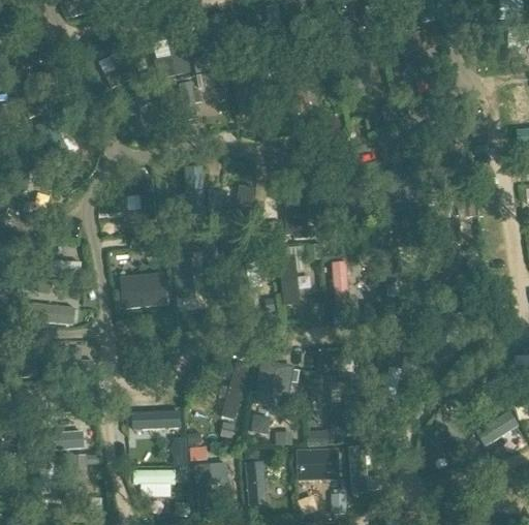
[(63,0),(69,17),(85,11),(81,0),(63,0)]
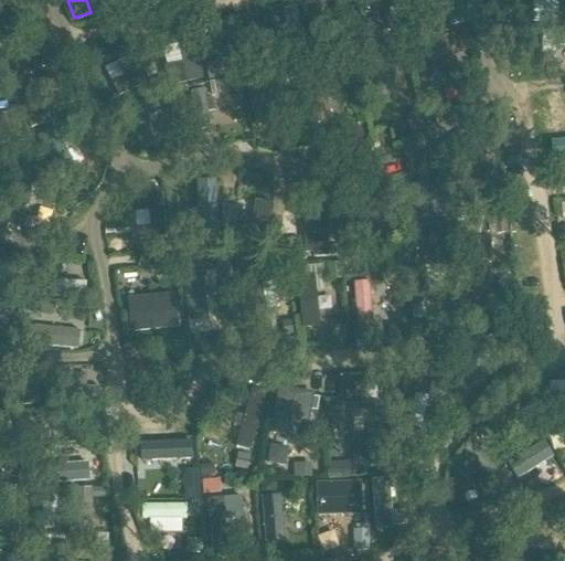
[(396,0),(398,13),(400,22),(401,29),(416,27),(413,0),(396,0)]
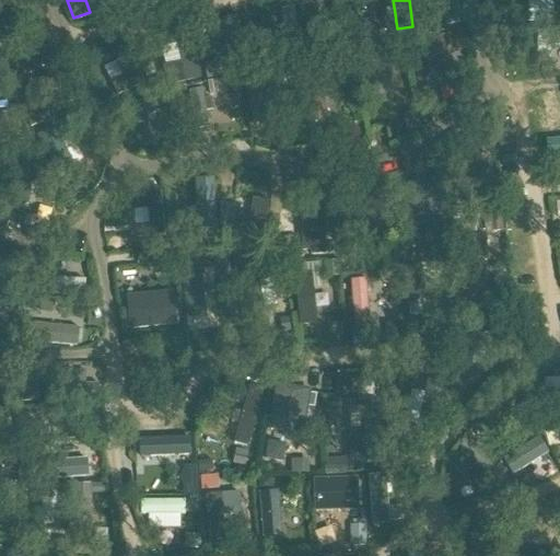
[(441,0),(445,23),(464,19),(459,0),(441,0)]
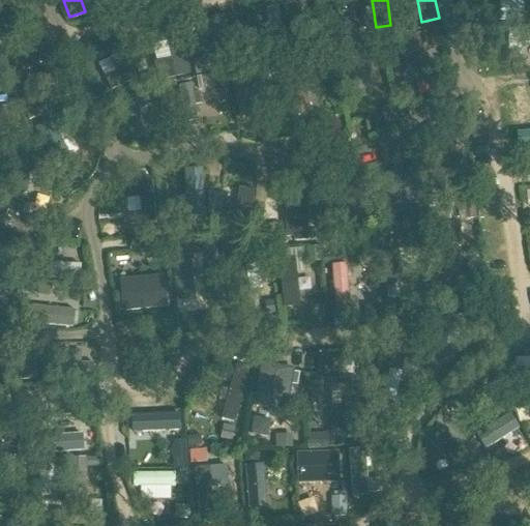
[(277,3),(265,5),(272,47),(285,45),(277,3)]
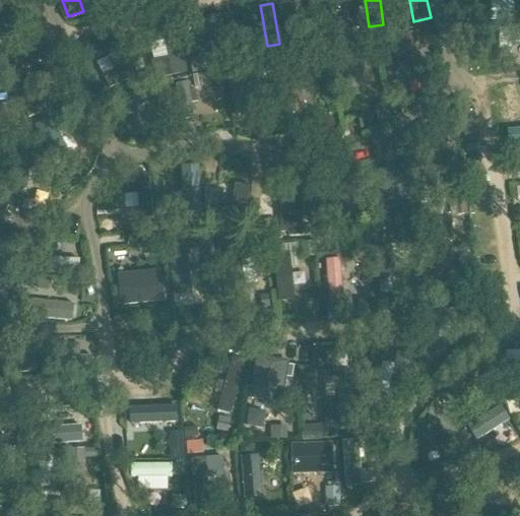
[(222,7),(207,10),(214,52),(230,50),(222,7)]
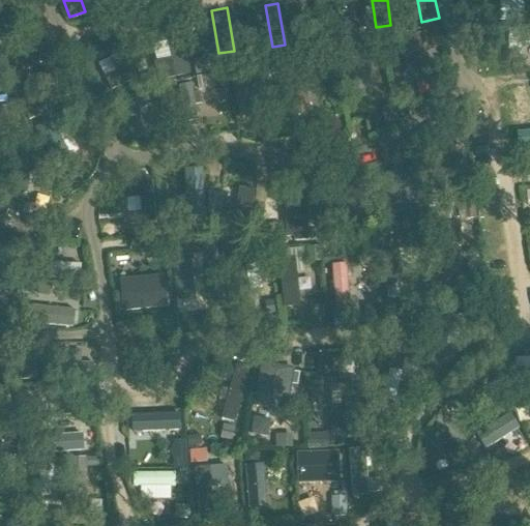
[(158,78),(175,75),(190,71),(179,23),(164,26),(167,40),(171,57),(157,59),(154,60),(158,78)]
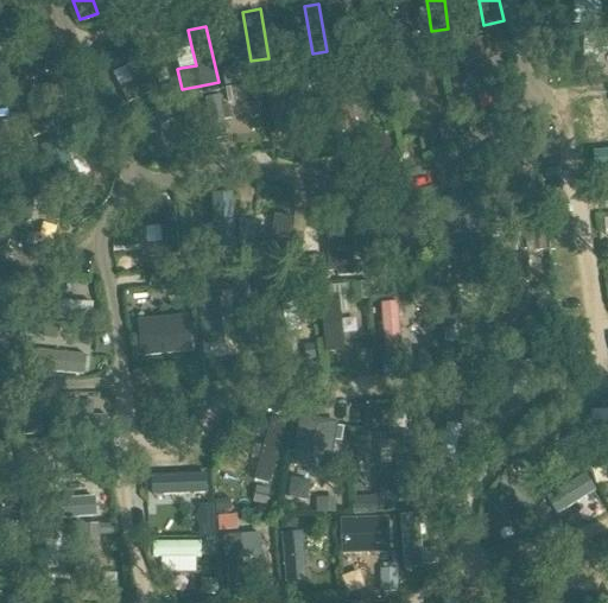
[(489,45),(506,42),(502,29),(487,32),(489,45)]
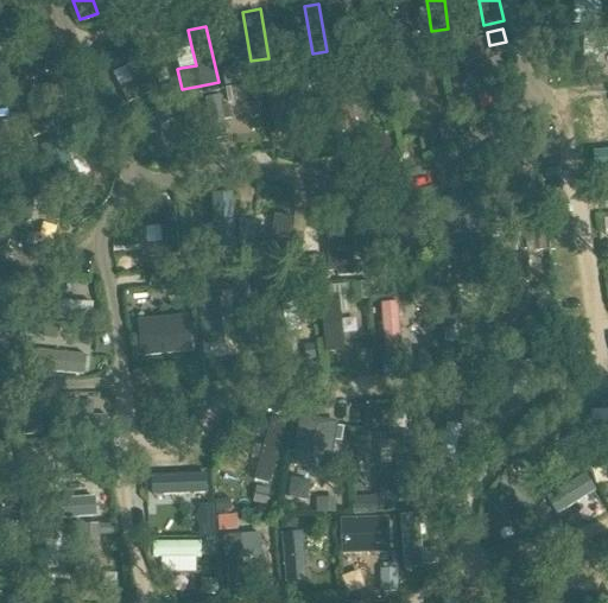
[(582,29),(582,64),(596,65),(597,29),(582,29)]
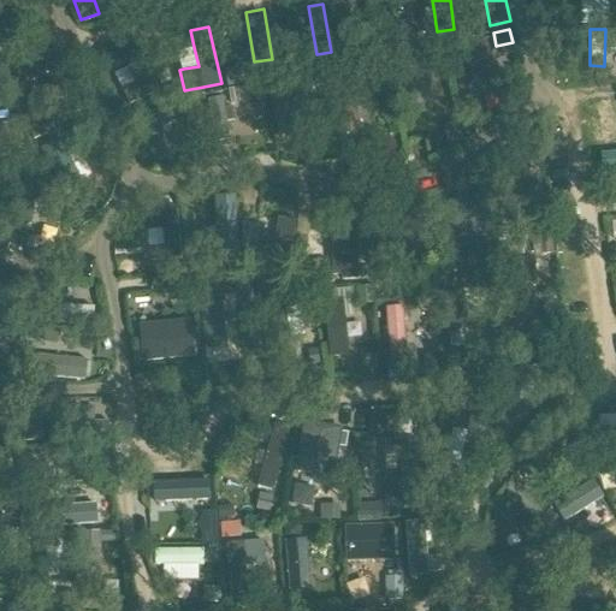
[(234,35),(220,37),(225,67),(240,65),(234,35)]
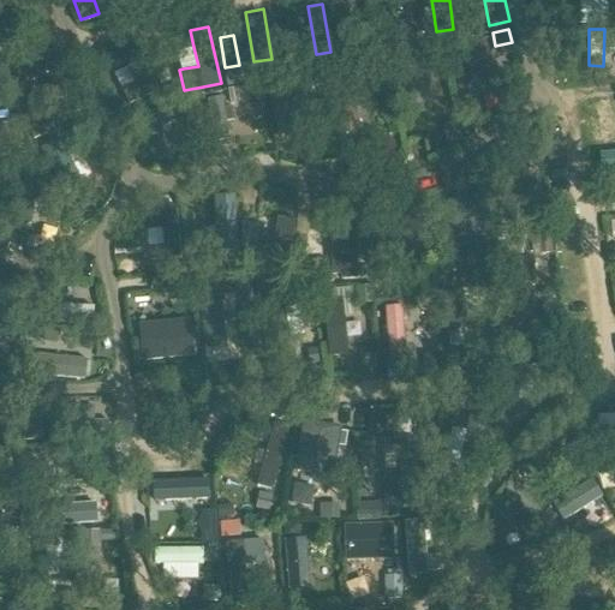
[(137,42),(120,51),(127,67),(135,83),(141,95),(157,88),(137,42)]
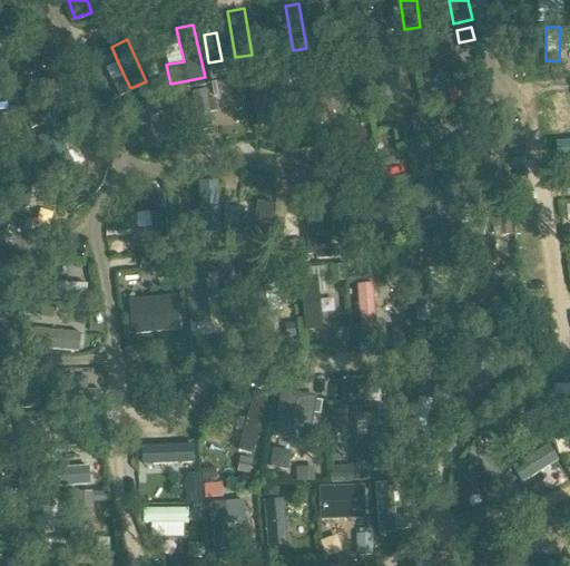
[(394,42),(360,50),(370,97),(404,89),(394,42)]
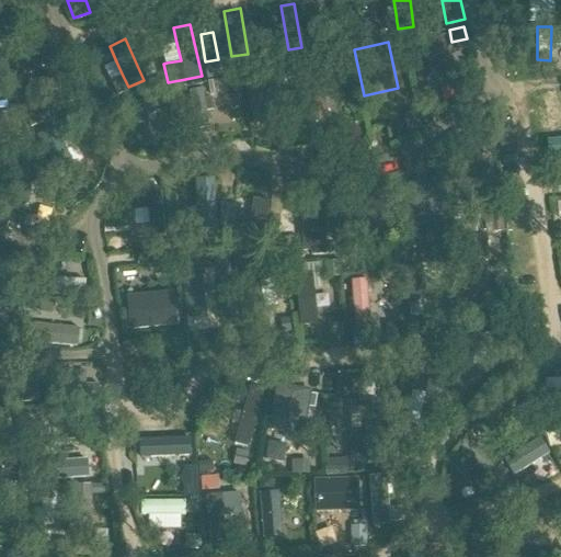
[(256,50),(259,64),(273,61),(270,47),(256,50)]
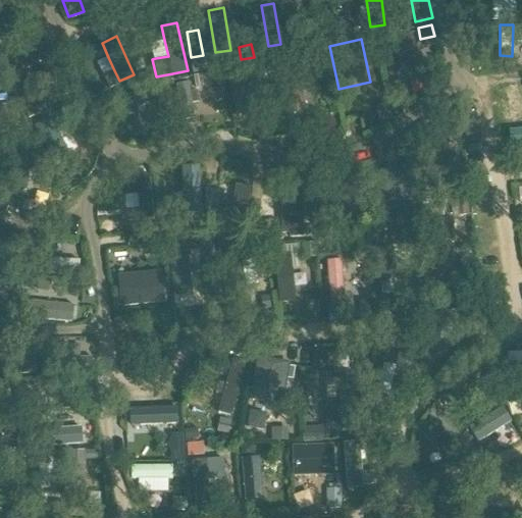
[(284,62),(289,110),(307,108),(304,79),(316,78),(315,60),(303,61),(284,62)]
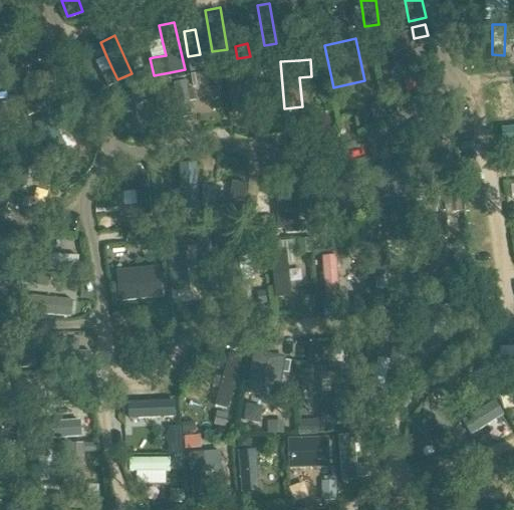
[(253,65),(225,71),(233,110),(262,104),(253,65)]
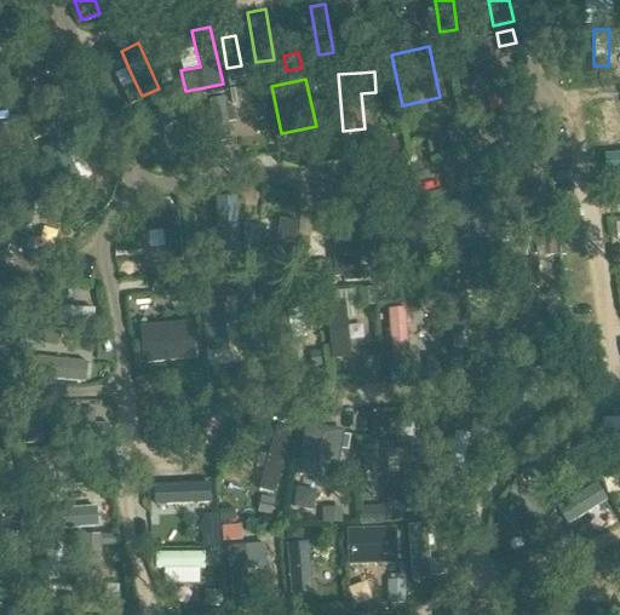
[(224,95),(210,97),(216,139),(230,137),(228,120),(225,107),(224,95)]
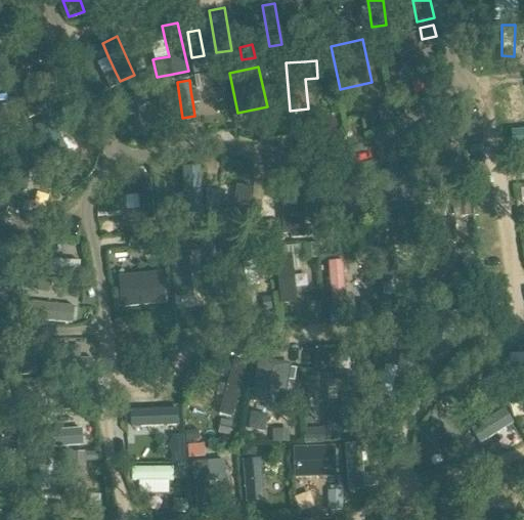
[(132,91),(118,96),(132,135),(146,130),(137,105),(133,94),(132,91)]
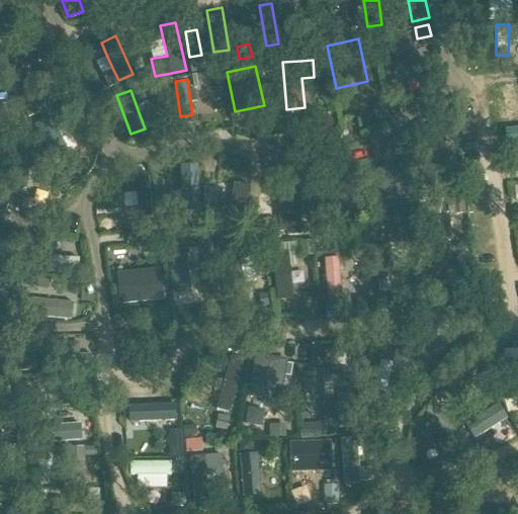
[(51,115),(35,123),(54,159),(69,152),(68,148),(59,132),(51,115)]
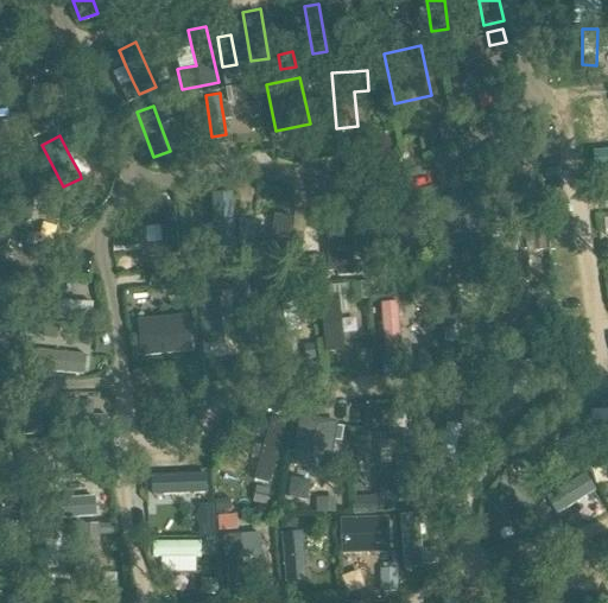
[(607,145),(593,147),(594,165),(595,165),(607,163),(607,145)]
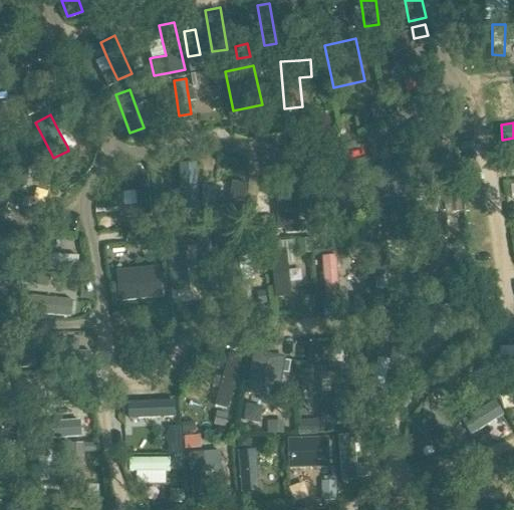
[(438,167),(425,170),(427,183),(455,178),(449,142),(434,145),(438,167)]
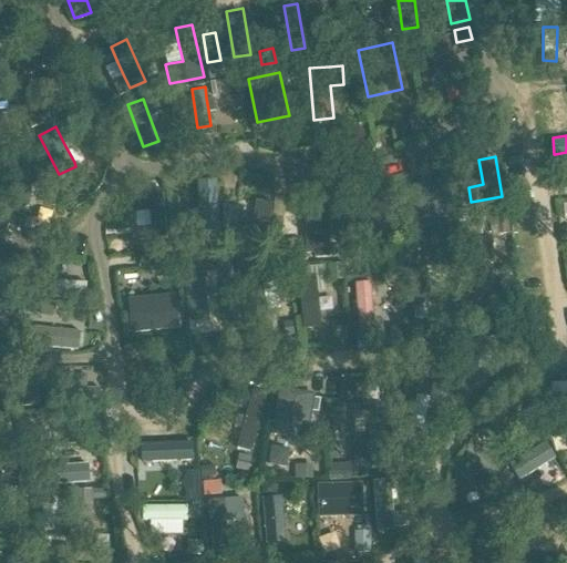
[(217,177),(197,178),(199,210),(199,222),(200,229),(220,228),(217,177)]
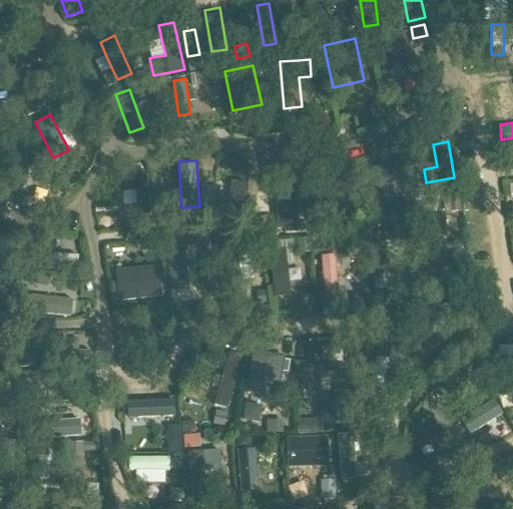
[(400,160),(372,167),(380,203),(409,196),(400,160)]
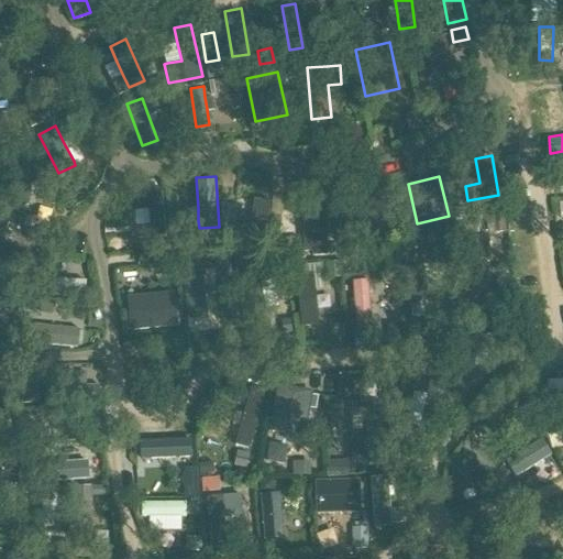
[(159,186),(132,188),(133,208),(150,207),(151,223),(134,225),(135,234),(164,232),(159,186)]
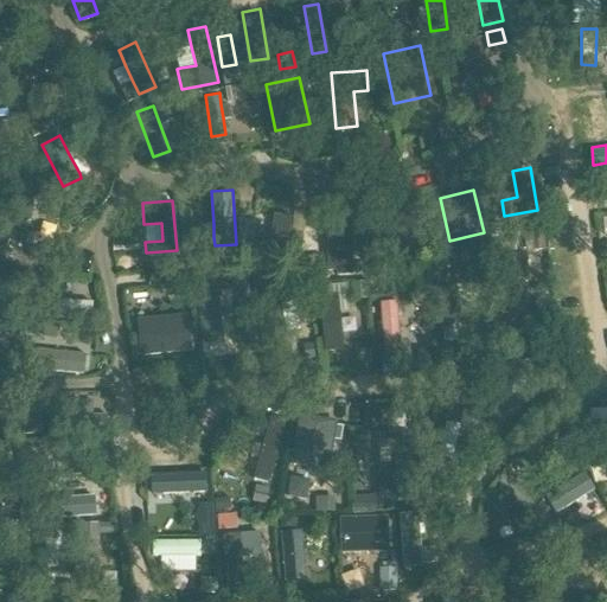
[(351,204),(333,205),(334,239),(336,268),(337,273),(355,271),(351,204)]
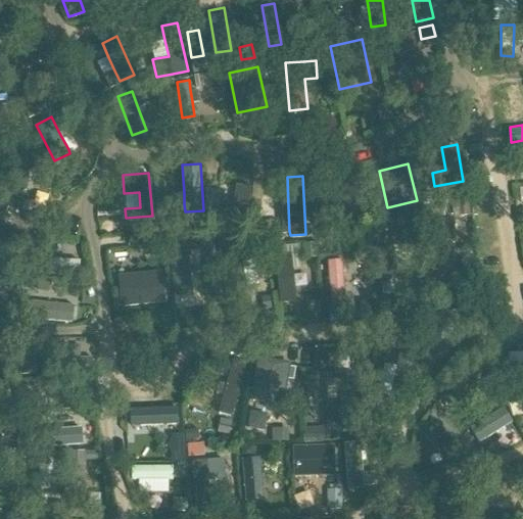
[(217,207),(216,224),(220,224),(241,226),(246,227),(251,184),(235,182),(233,208),(217,207)]
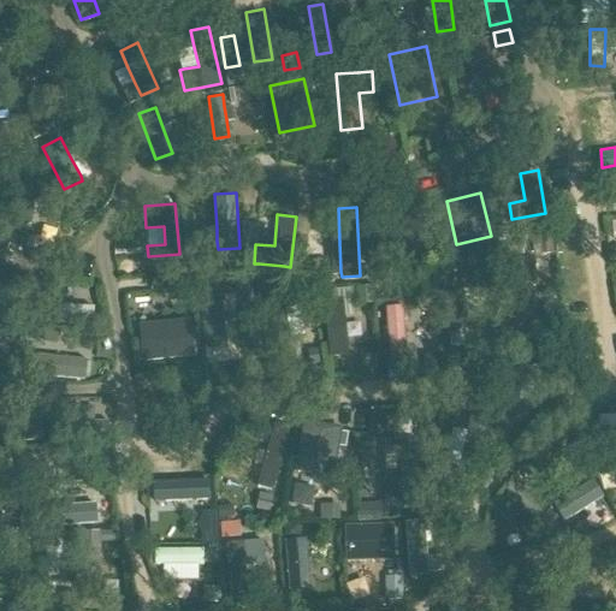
[(533,250),(552,248),(551,232),(532,235),(533,250)]
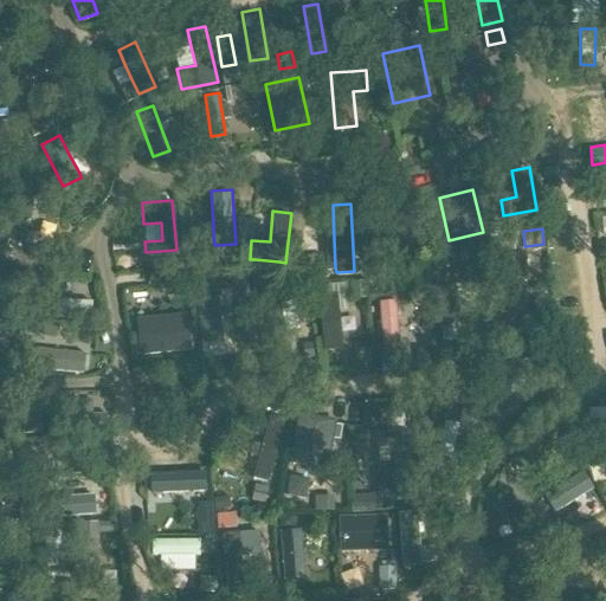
[(526,252),(490,253),(494,309),(510,308),(509,277),(527,276),(526,252)]
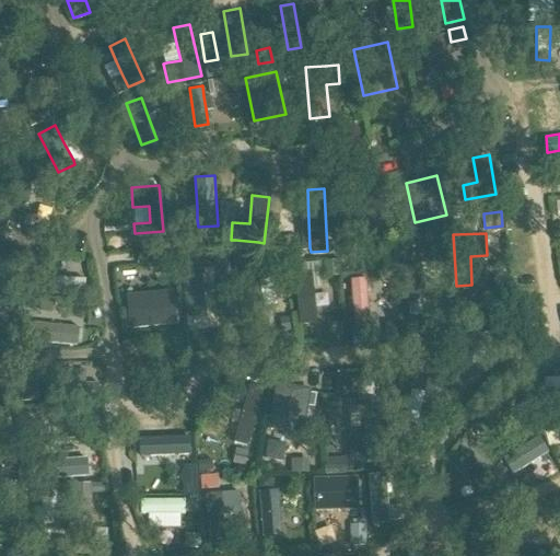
[(0,235),(0,247),(14,251),(16,239),(3,236),(0,235)]
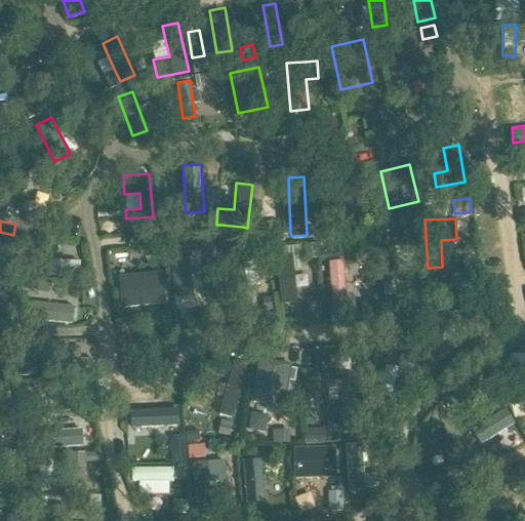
[(188,235),(170,237),(174,294),(192,292),(188,235)]
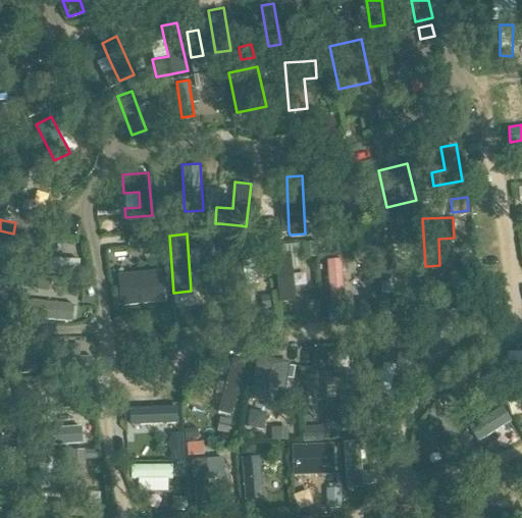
[(0,237),(0,250),(6,253),(18,257),(22,246),(0,237)]
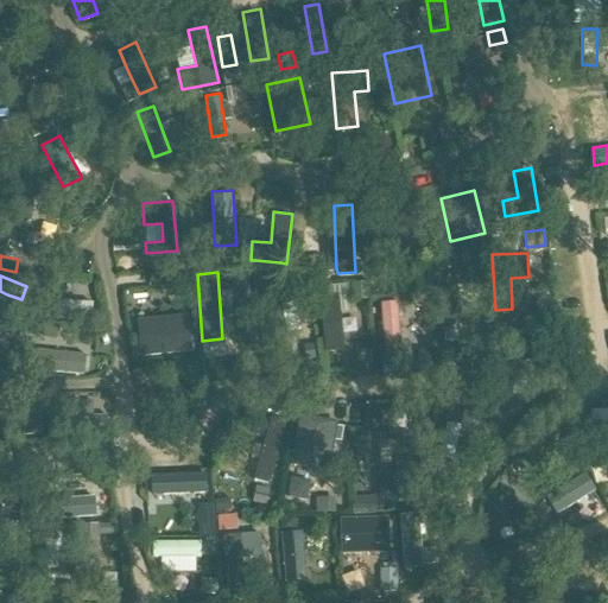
[(277,279),(261,281),(270,334),(285,331),(285,330),(280,297),(277,279)]
